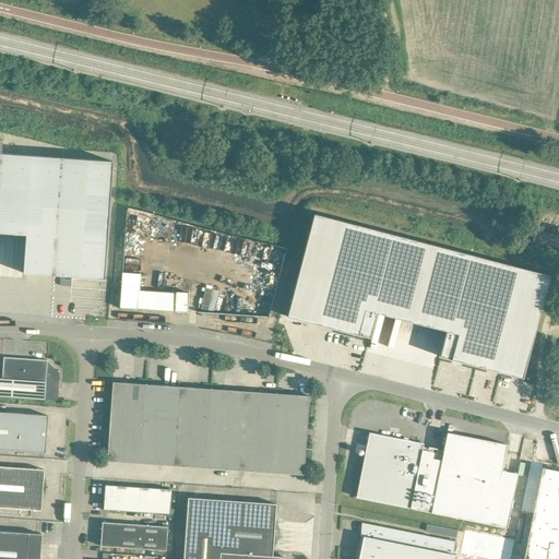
[(0,233),(25,235),(23,273),(104,278),(113,162),(1,153),(1,140),(0,140),(0,233)]
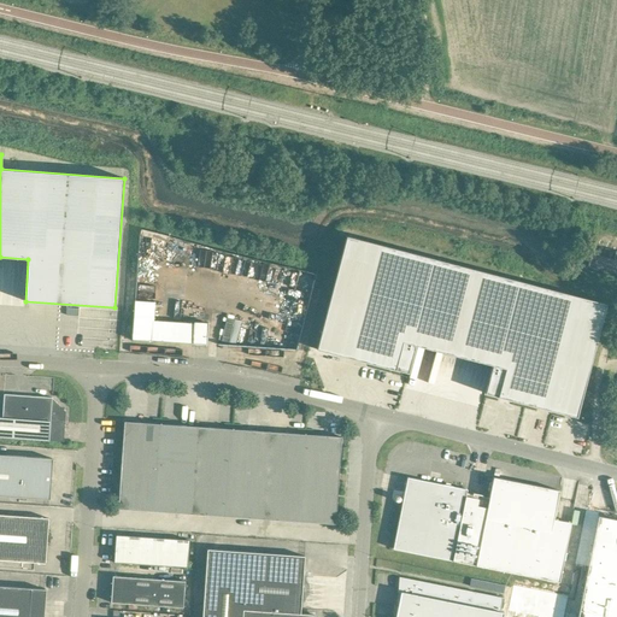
[(616,233),(598,228),(594,241),(616,247),(616,233)]
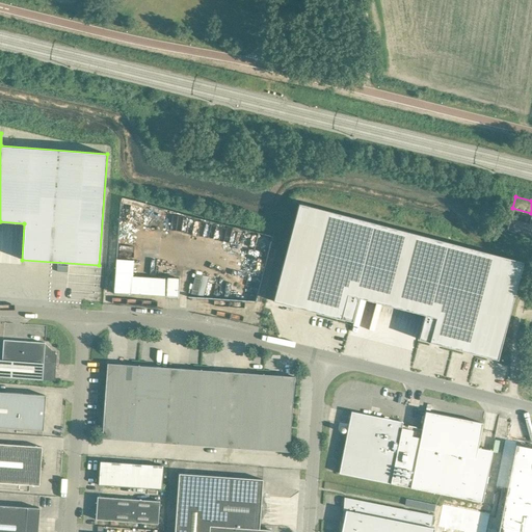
[(298,204),(272,301),(352,322),(358,298),(391,307),(410,233),(298,204)]
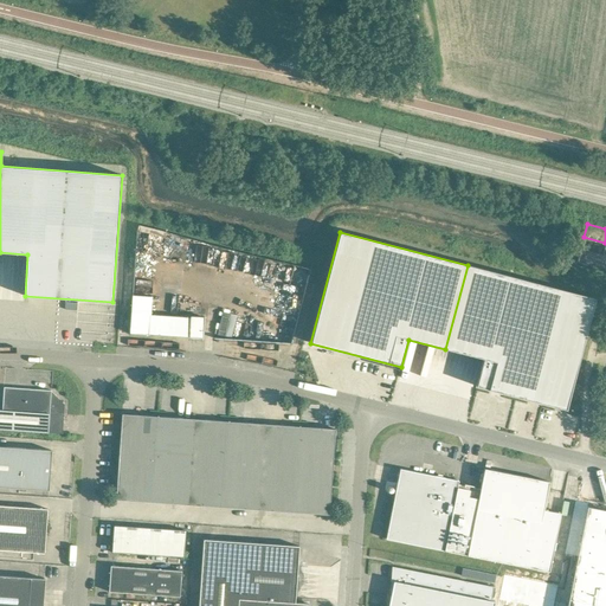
[(270,295),(298,300),(304,266),(276,262),(270,295)]
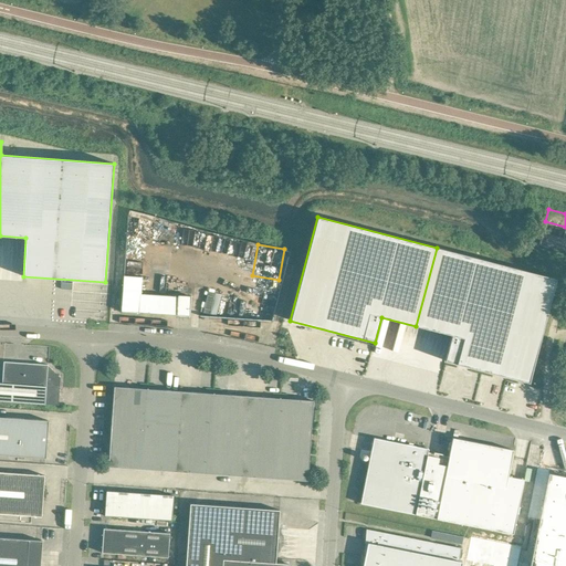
[(437,248),(416,326),(451,335),(444,360),(528,383),(556,279),(437,248)]
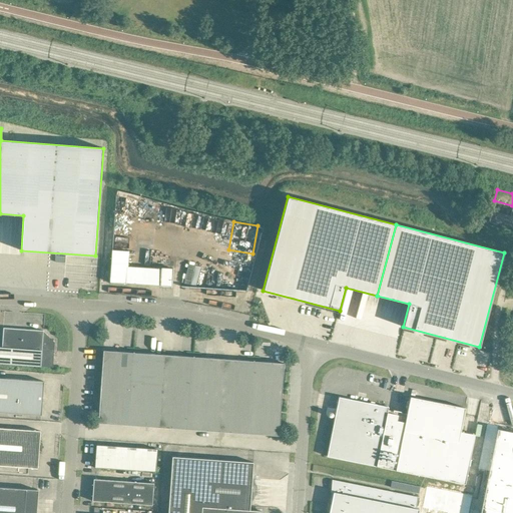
[(128,251),(112,249),(110,283),(126,284),(126,283),(159,285),(159,286),(172,287),(173,269),(160,269),(160,270),(127,267),(128,251)]
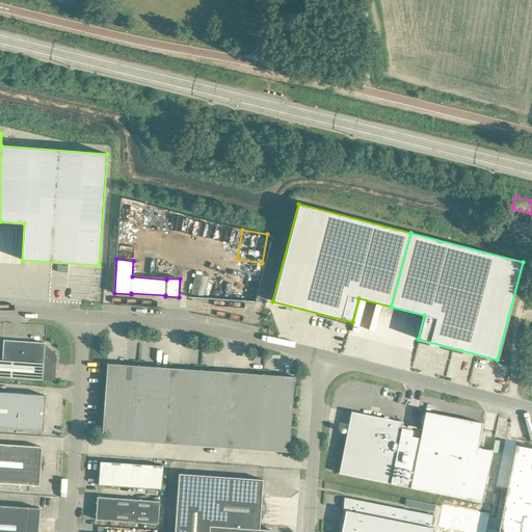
[(0,376),(54,380),(56,354),(45,344),(45,343),(3,340),(2,361),(0,360),(0,376)]
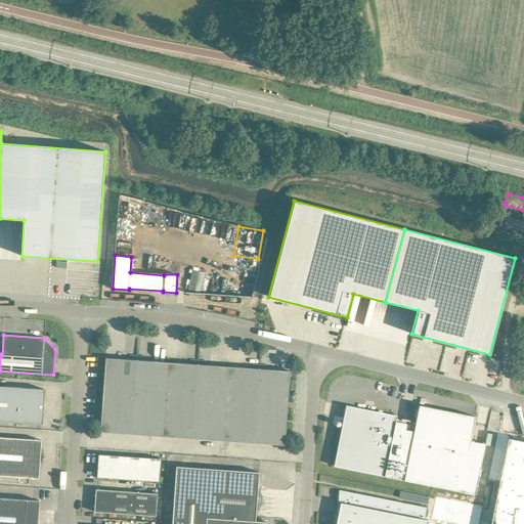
[(105,358),(102,395),(133,397),(136,360),(105,358)]
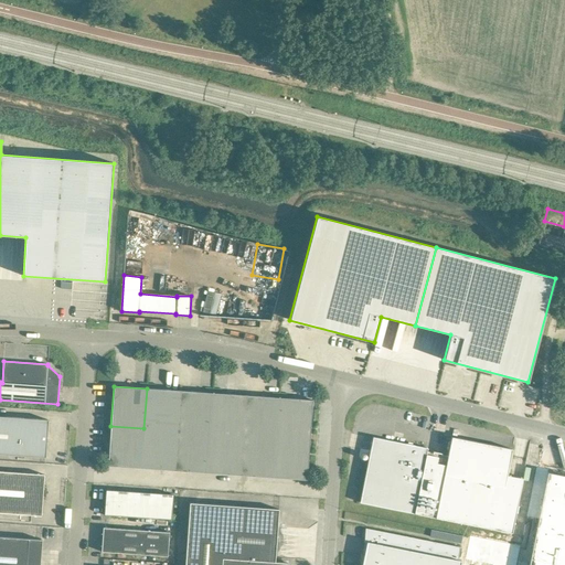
[(144,428),(177,430),(180,391),(147,388),(144,428)]
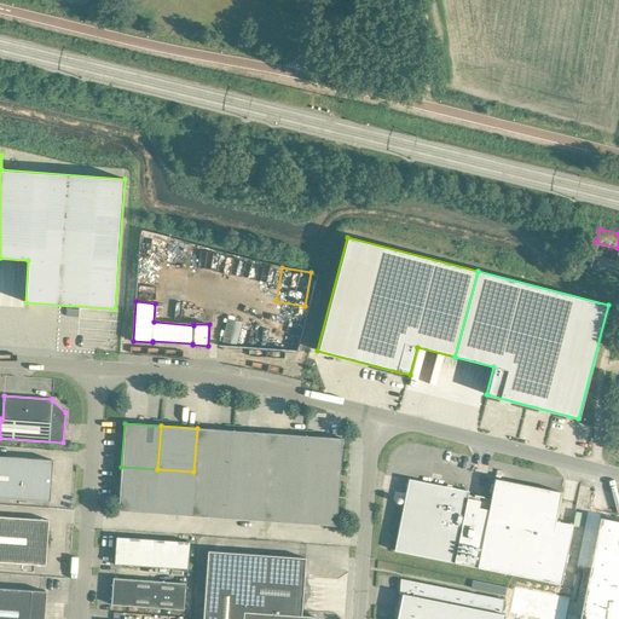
[(194,472),(230,474),(233,431),(197,428),(194,472)]
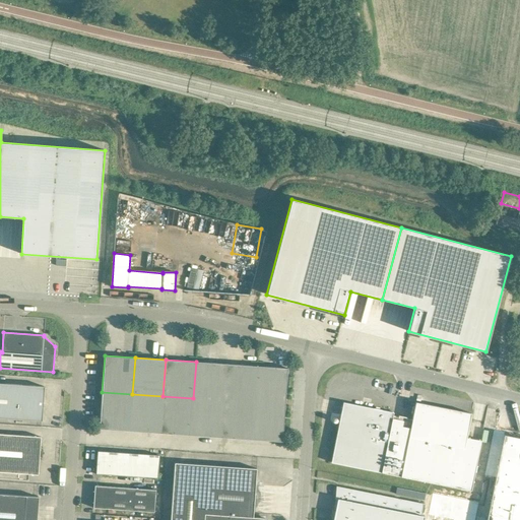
[(193,398),(224,401),(226,364),(196,362),(193,398)]
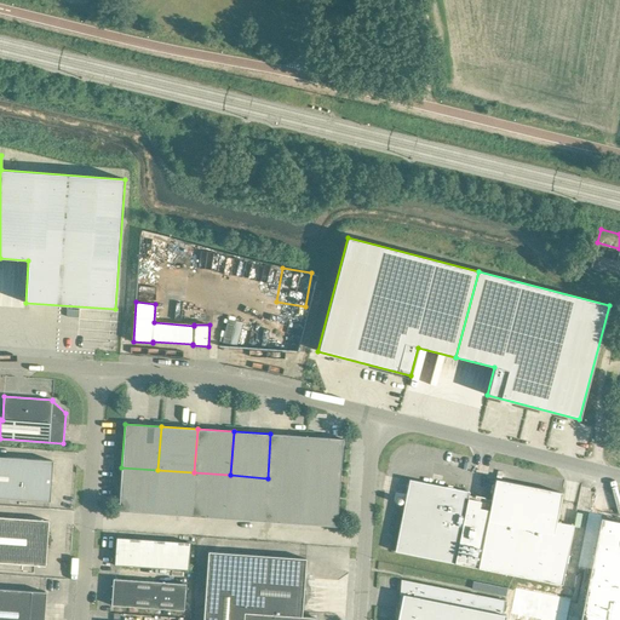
[(268,478),(304,481),(306,436),(270,434),(268,478)]
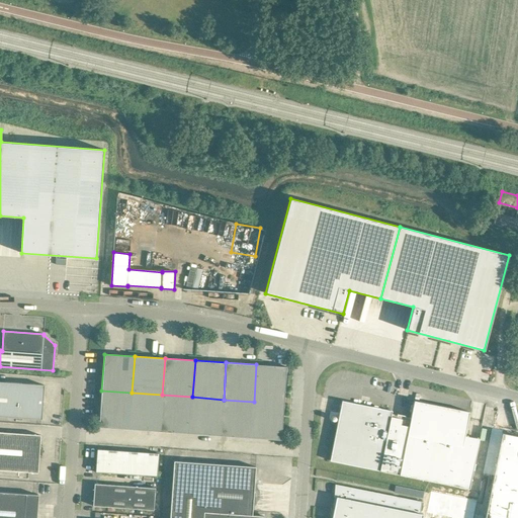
[(256,364),(254,402),(284,404),(286,366),(256,364)]
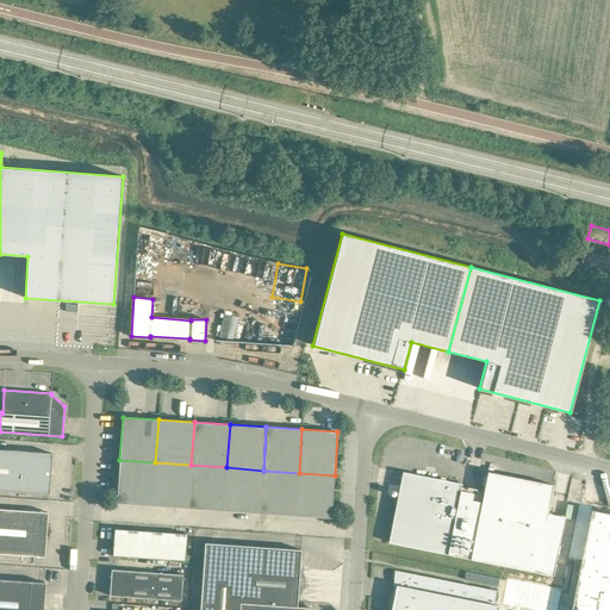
[(0,490),(49,493),(51,453),(0,449),(0,490)]
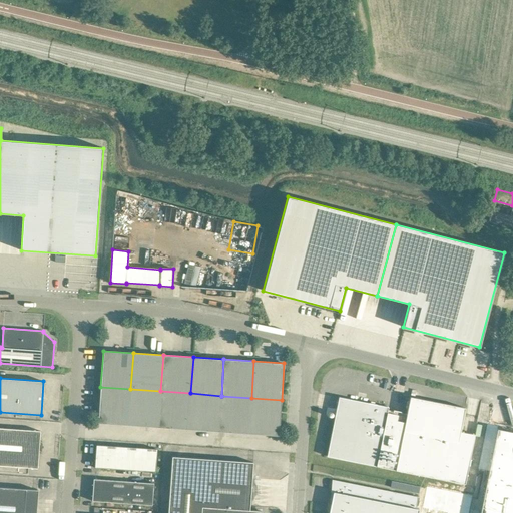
[(98,423),(128,425),(130,389),(100,387),(98,423)]
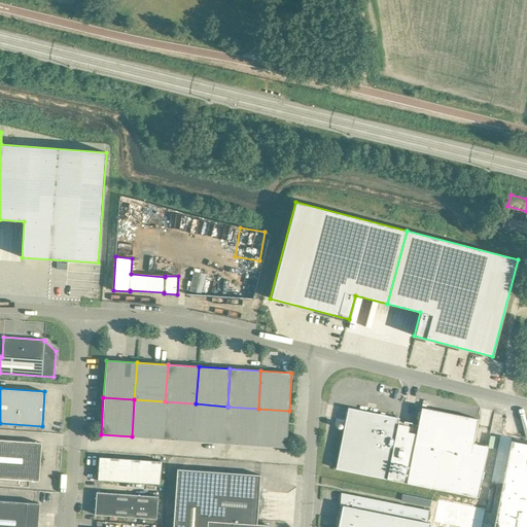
[(132,436),(163,440),(165,401),(134,399),(132,436)]
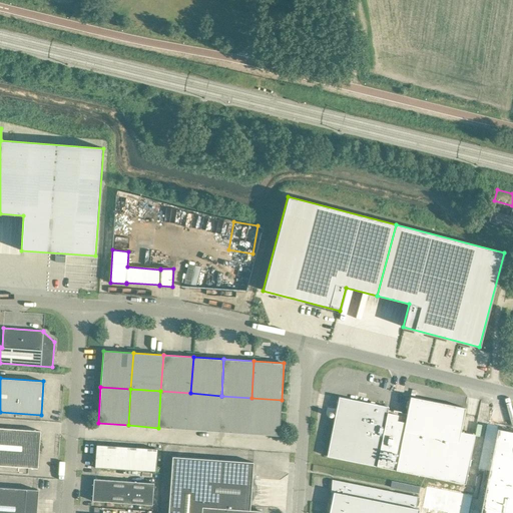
[(158,428),(188,430),(190,393),(160,391),(158,428)]
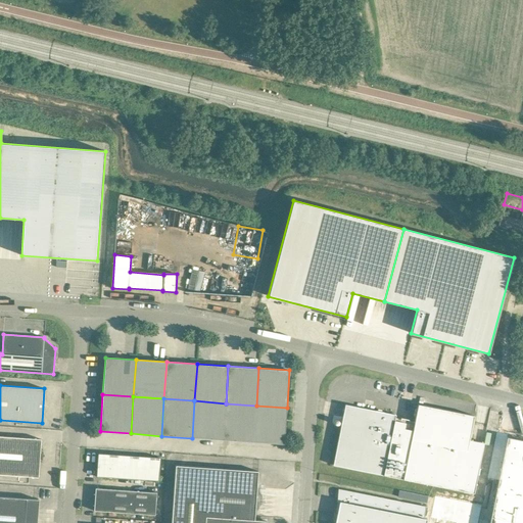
[(192,438),(223,440),(226,403),(194,400),(192,438)]
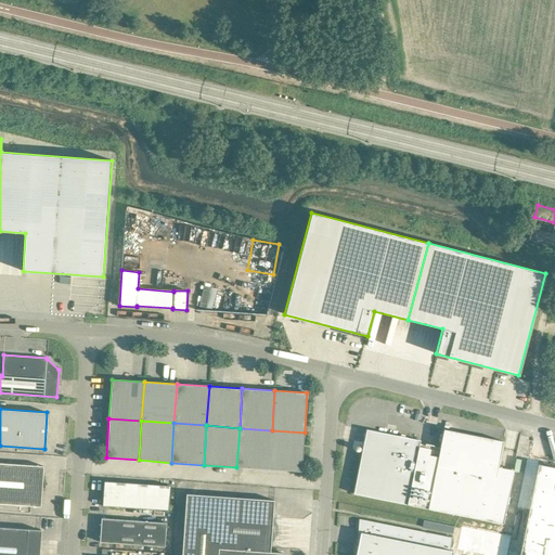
[(236,467),(269,469),(272,430),(240,428),(236,467)]
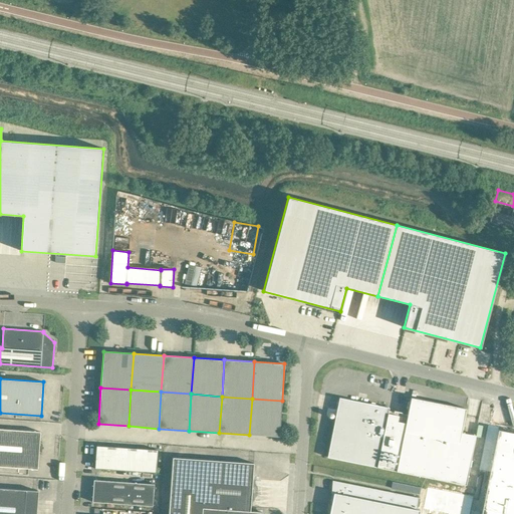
[(327,457),(376,467),(465,485),(475,436),(461,433),(466,409),(411,398),(408,415),(402,414),(403,413),(394,411),(394,412),(389,411),(389,408),(376,406),(376,405),(368,404),(339,398),(327,457)]
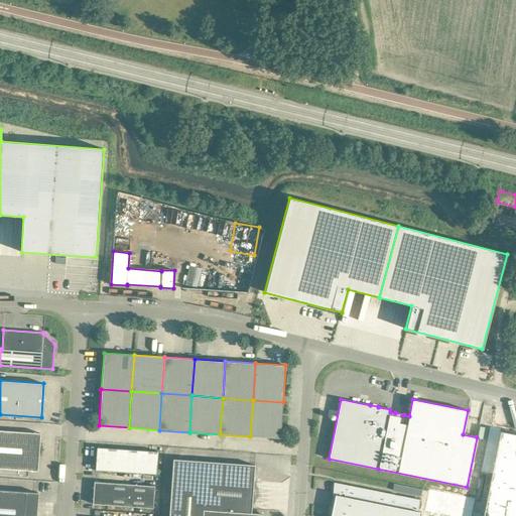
[(253,400),(250,436),(280,438),(283,402),(253,400)]
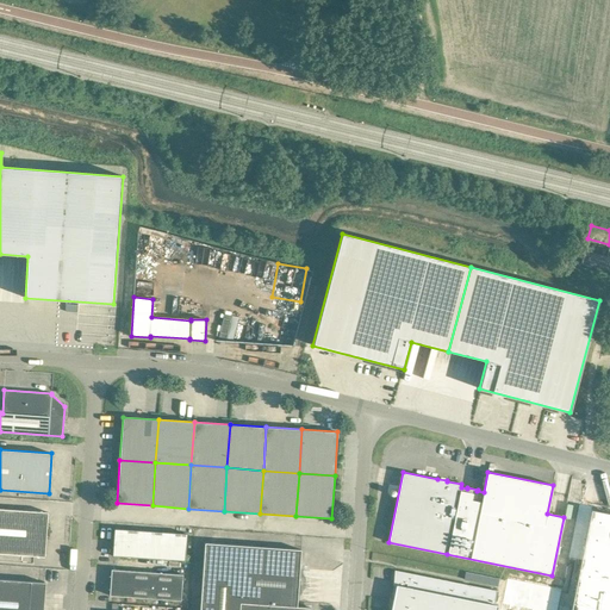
[(50,527),(47,527),(48,512),(0,509),(0,553),(44,556),(47,536),(49,536),(50,527)]
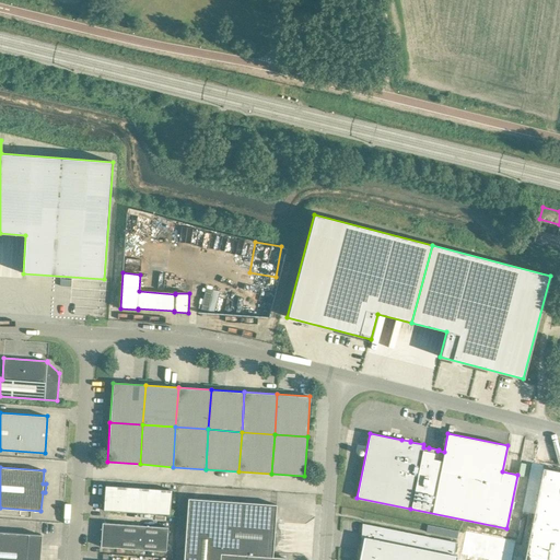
[(559,559),(559,471),(543,468),(525,553),(558,559),(559,559)]
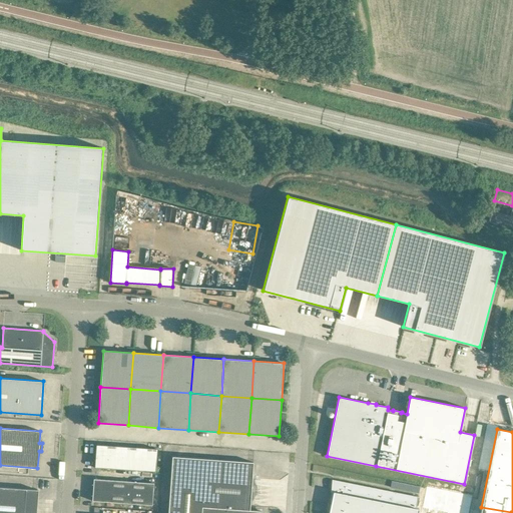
[(96,445),(95,468),(155,472),(157,449),(96,445)]
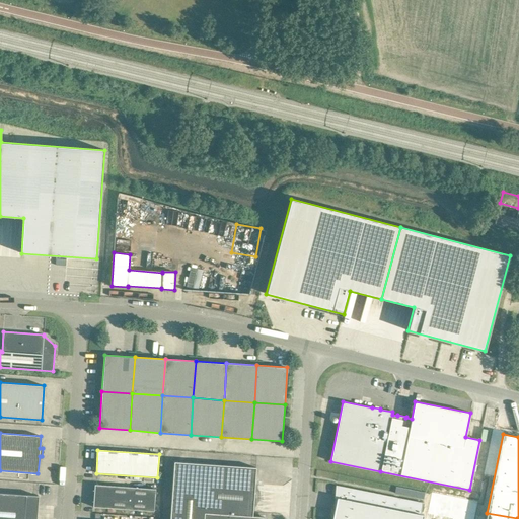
[(174,462),(171,500),(253,506),(255,467),(174,462)]
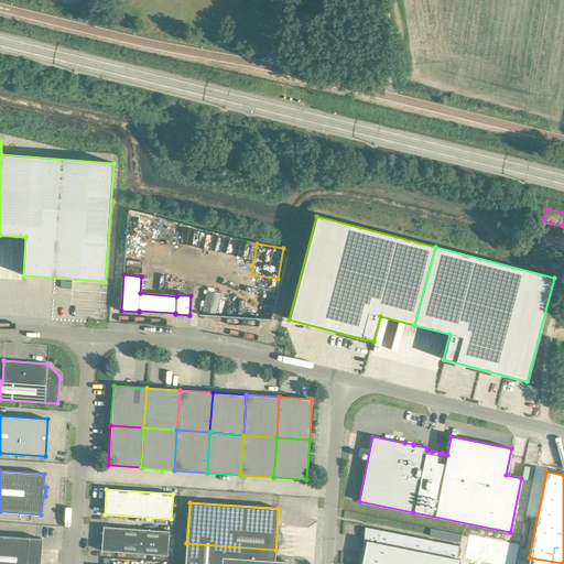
[(101,550),(101,551),(167,555),(169,531),(102,527),(102,528),(104,529),(102,550),(101,550)]
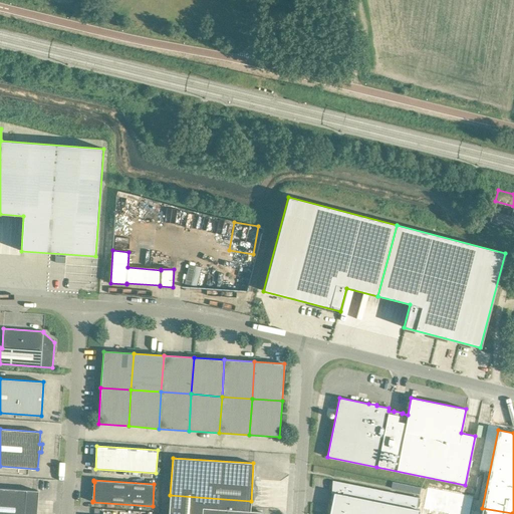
[(331,500),(328,513),(419,513),(420,510),(417,510),(419,498),(332,481),(331,494),(333,494),(332,500),(331,500)]
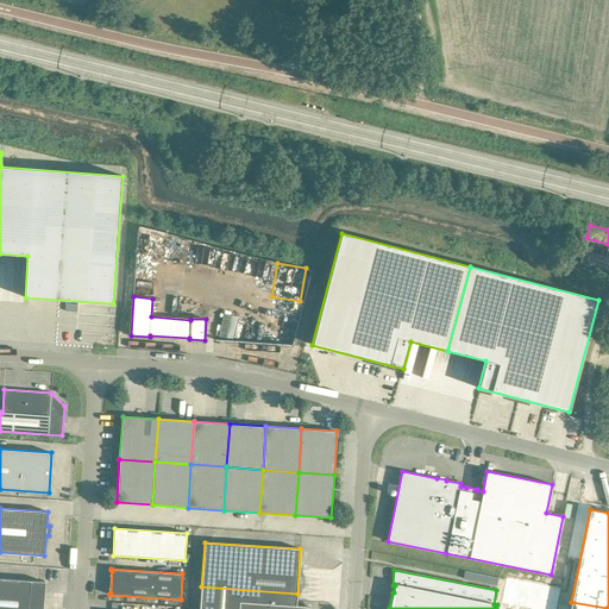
[(45,582),(0,578),(0,608),(41,608),(42,606),(29,606),(31,582),(45,583),(45,582)]
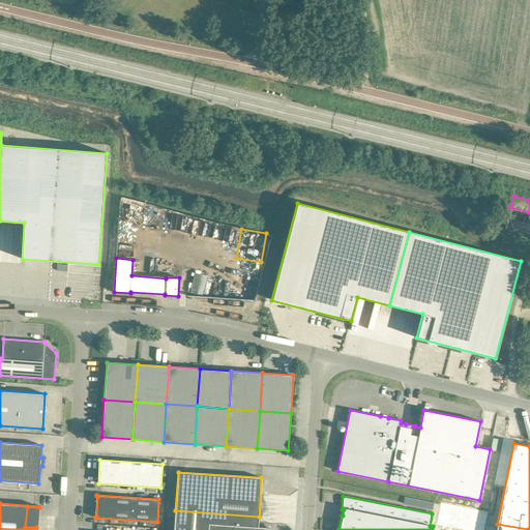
[(259,517),(175,510),(173,529),(269,529),(270,528),(258,527),(259,517)]
